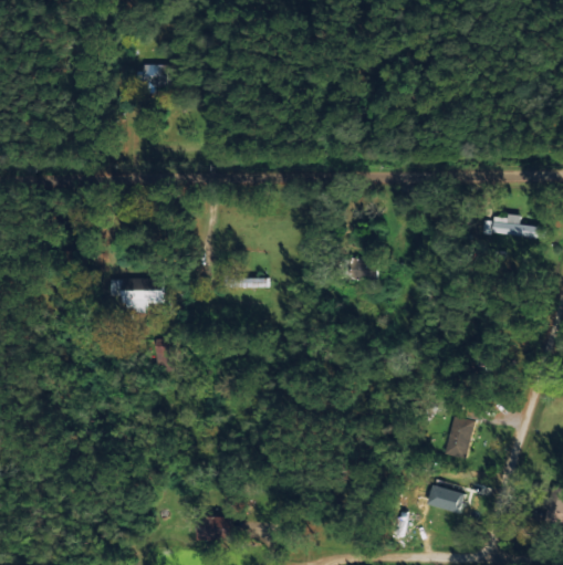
[(167,64),(143,64),(142,86),(166,86),(167,64)]
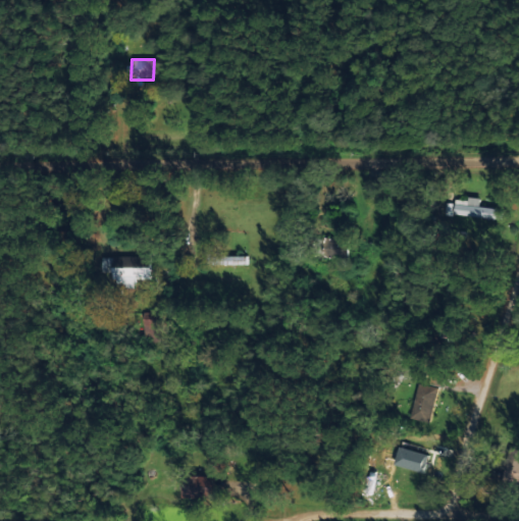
[(502,219),(503,209),(479,207),(480,198),(468,197),(467,200),(456,200),(455,215),(502,219)]
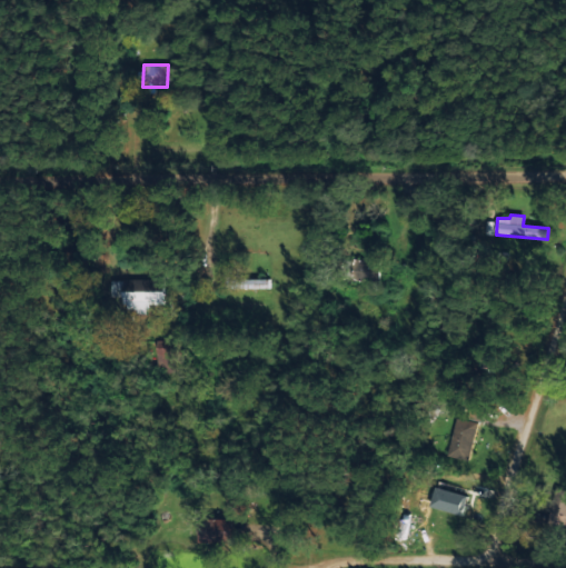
[(165,304),(164,278),(139,279),(139,290),(121,290),(122,309),(148,309),(148,304),(165,304)]
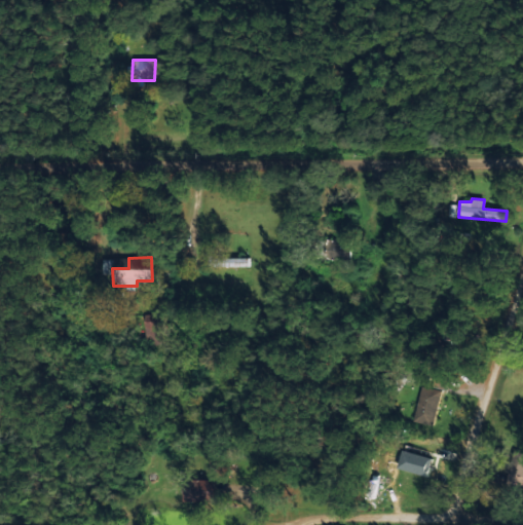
[(415,416),(436,422),(444,390),(423,385),(415,416)]
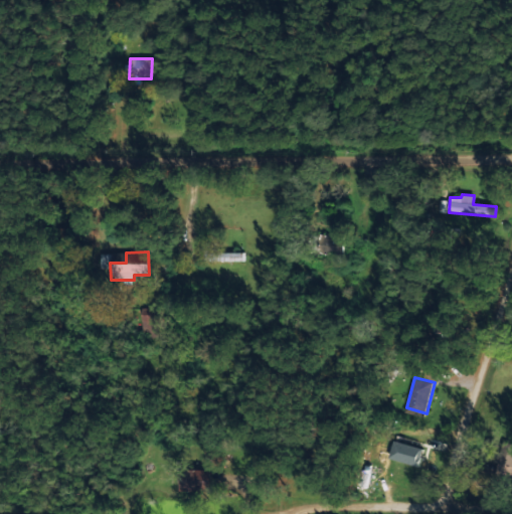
[(511,448),(502,446),(496,471),(511,475),(511,448)]
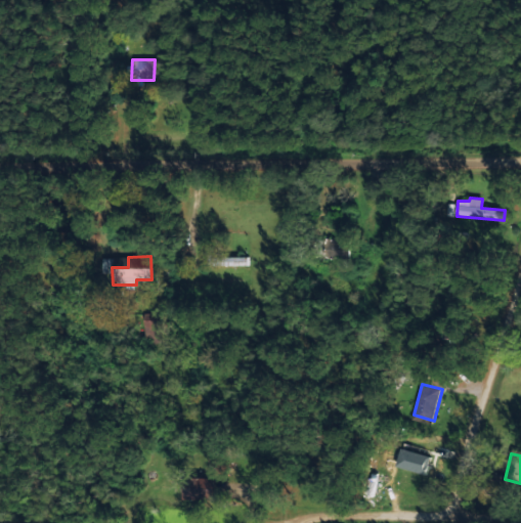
[(395,484),(419,489),(423,471),(429,472),(431,462),(420,459),(416,474),(398,470),(395,484)]
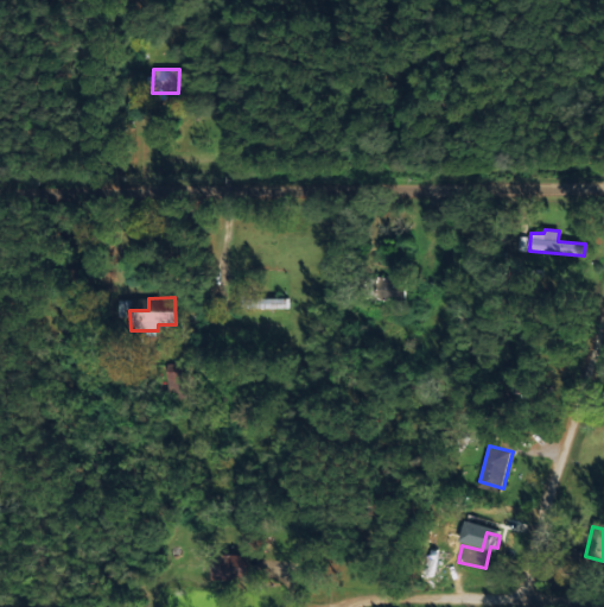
[(215,576),(250,577),(252,554),(216,552),(215,576)]
